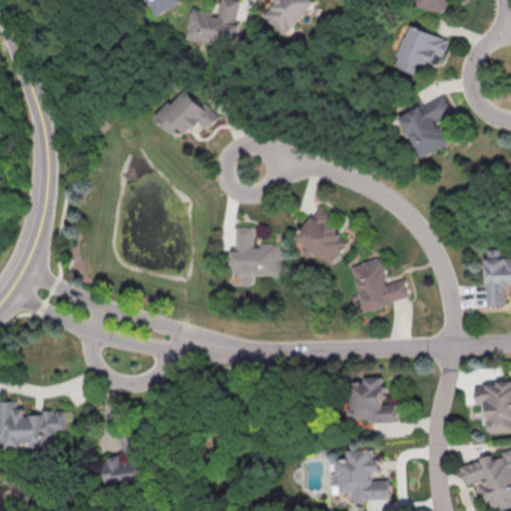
[(144,0),(156,18),(182,1),(180,0),(144,0)]
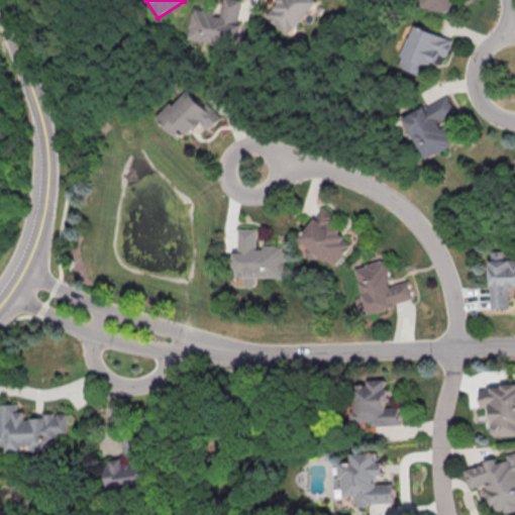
[(221,0),(219,13),(193,7),(186,40),(199,43),(198,49),(222,55),(225,42),(235,44),(239,25),(235,24),(240,2),(232,0),(221,0)]
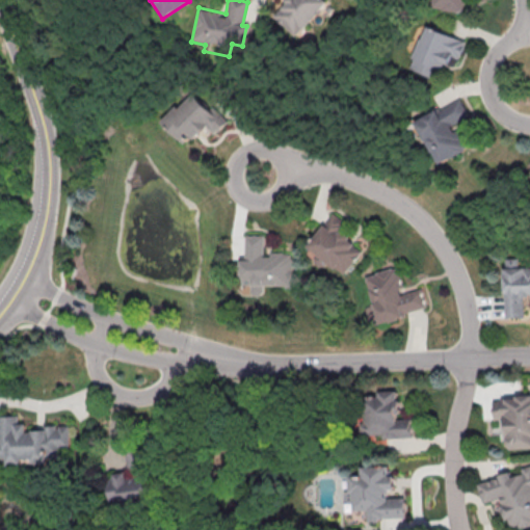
[(275,0),(266,10),(295,37),(326,3),(322,0),(275,0)]
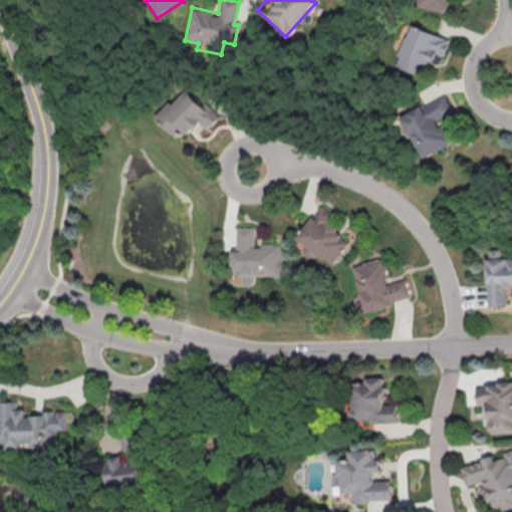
[(416,0),(416,10),(448,12),(448,0),(416,0)]
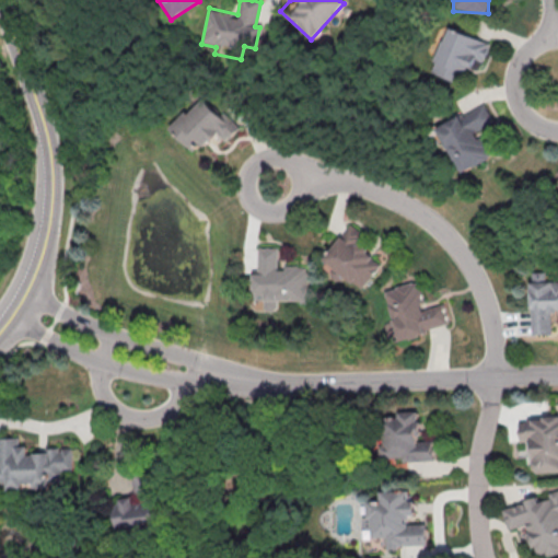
[(429,73),(461,84),(469,59),(480,64),(487,45),(444,30),(429,73)]
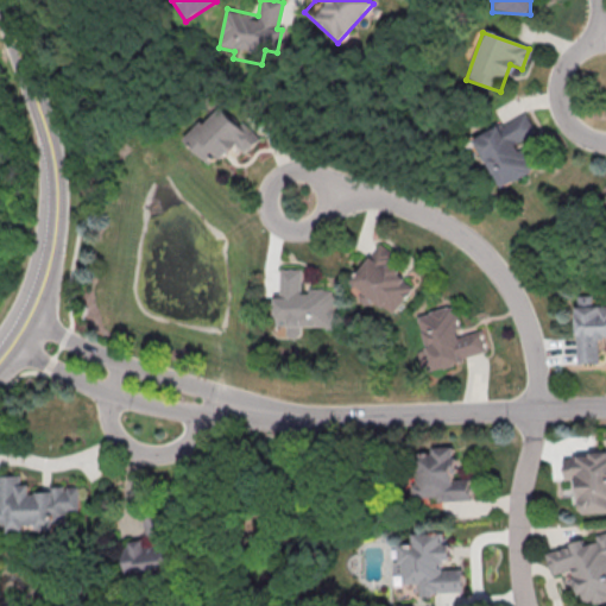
[(210,168),(232,144),(244,155),(256,143),(214,106),(182,143),(210,168)]
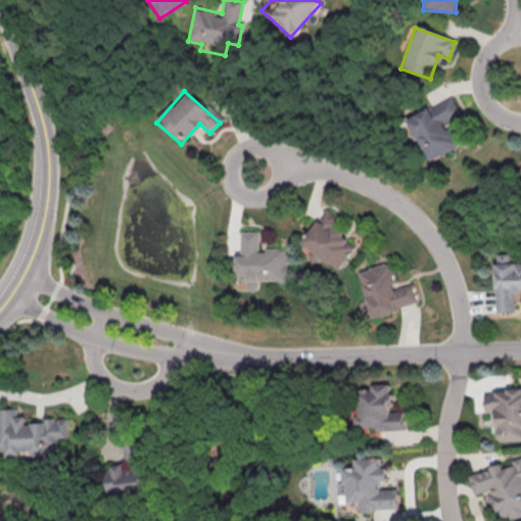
[(407,120),(428,162),(458,148),(444,123),(459,116),(451,98),(407,120)]
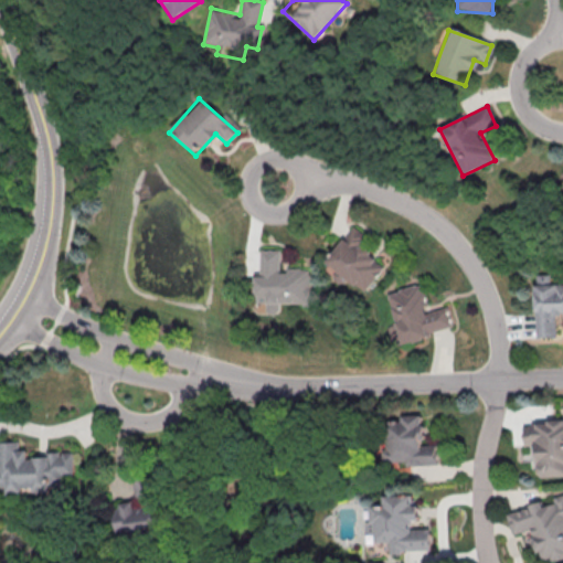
[(325,262),(330,266),(325,274),(340,287),(346,279),(362,293),(388,262),(350,230),(325,262)]
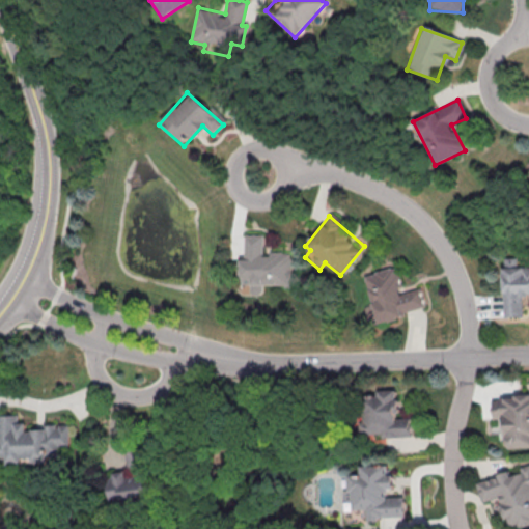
[(262,237),(244,237),(244,259),(240,259),(239,285),(250,286),(249,297),(261,297),(262,286),(289,287),(290,254),(262,254),(262,237)]
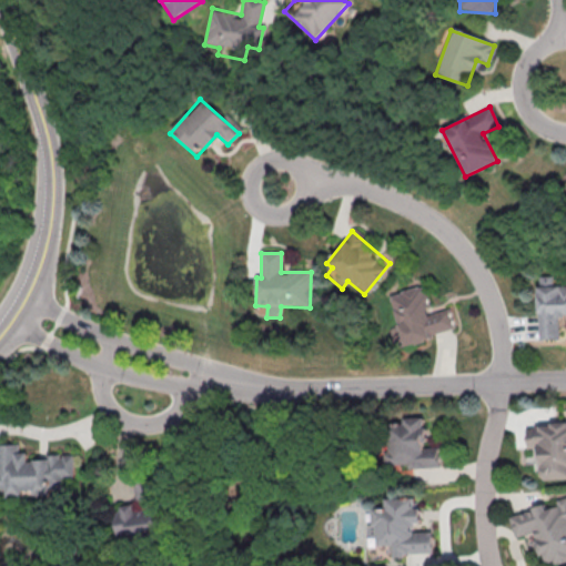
[(565,286),(536,287),(537,342),(558,341),(557,323),(565,322),(565,286)]
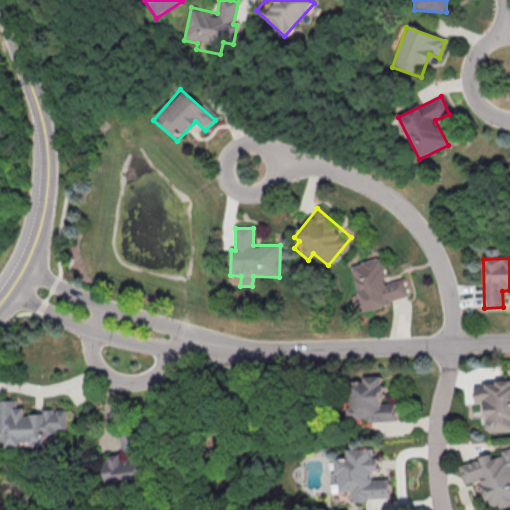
[(405,280),(386,284),(381,259),(351,266),(361,311),(410,300),(405,280)]
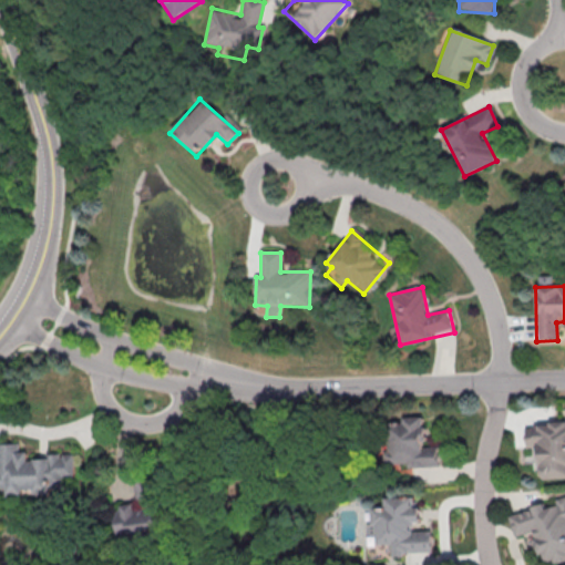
[(440,468),(440,449),(425,449),(424,419),(403,419),(403,423),(388,424),(389,469),(440,468)]
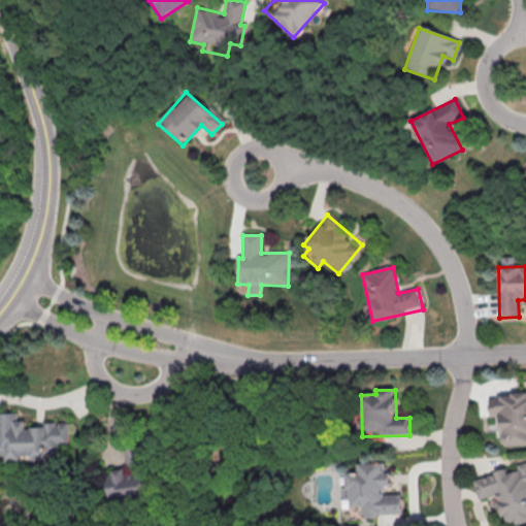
[(68,426),(26,426),(26,422),(18,422),(18,415),(2,415),(1,463),(22,463),(22,458),(48,459),(48,456),(68,456),(68,426)]
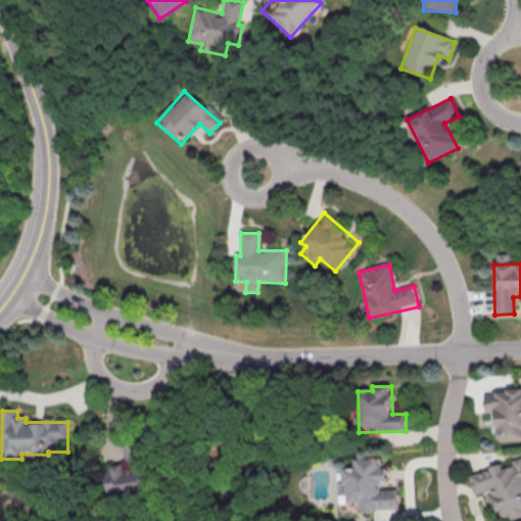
[(467,477),(473,492),(473,495),(481,495),(483,502),(493,501),(493,502),(501,520),(502,520),(516,520),(520,517),(520,458),(511,462),(511,467),(502,470),(500,466),(467,477)]
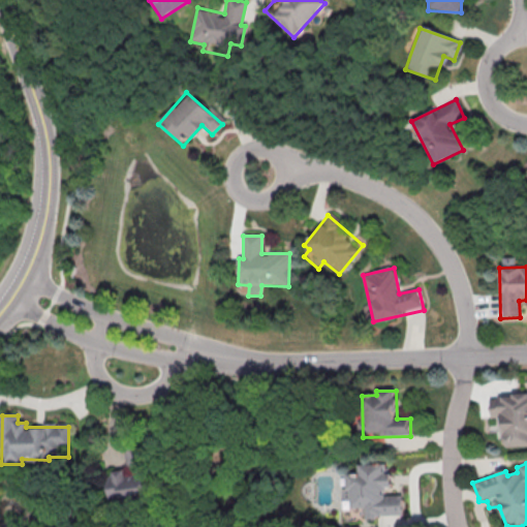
[(403,518),(402,493),(391,493),(391,473),(386,473),(386,465),(358,465),(358,476),(349,477),(349,509),(367,509),(367,518),(403,518)]
